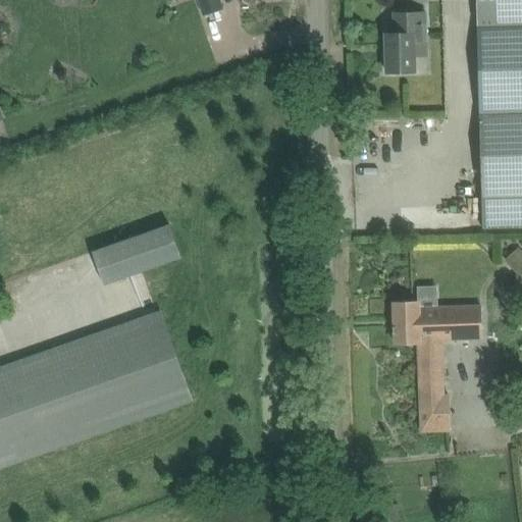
[(199,0),(205,15),(223,9),(219,0),(199,0)]
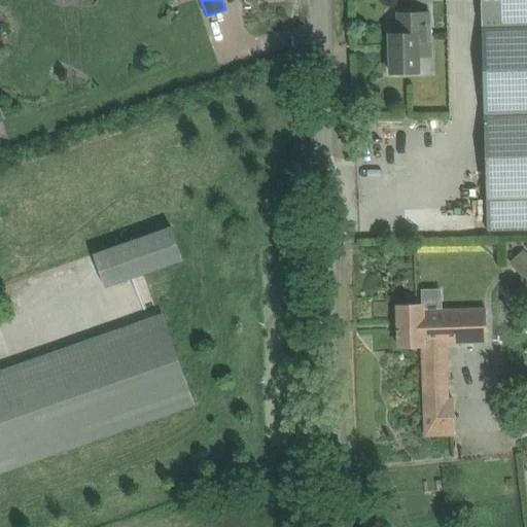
[(526,0),(481,0),(482,21),(526,20),(526,0)]
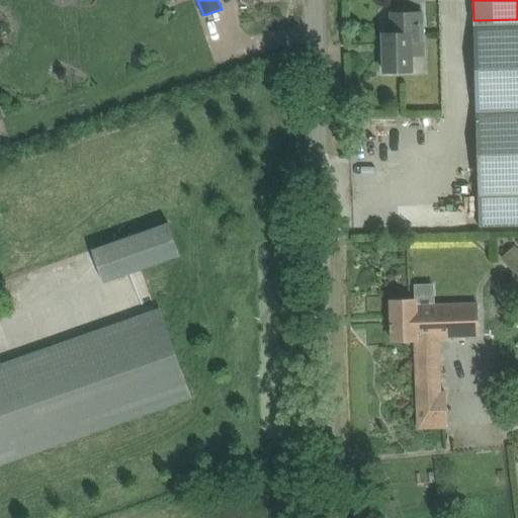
[(393,12),(393,33),(383,33),(384,72),(413,71),(412,55),(424,55),(423,12),(393,12)]
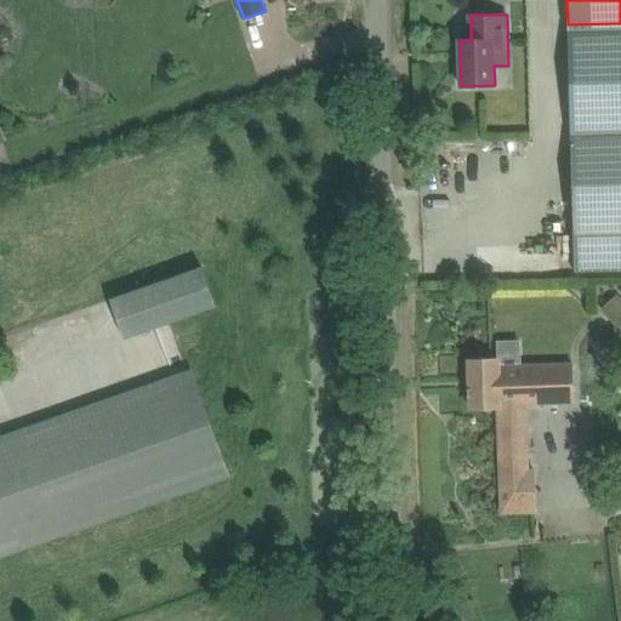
[(620,135),(571,136),(575,272),(620,269),(620,135)]
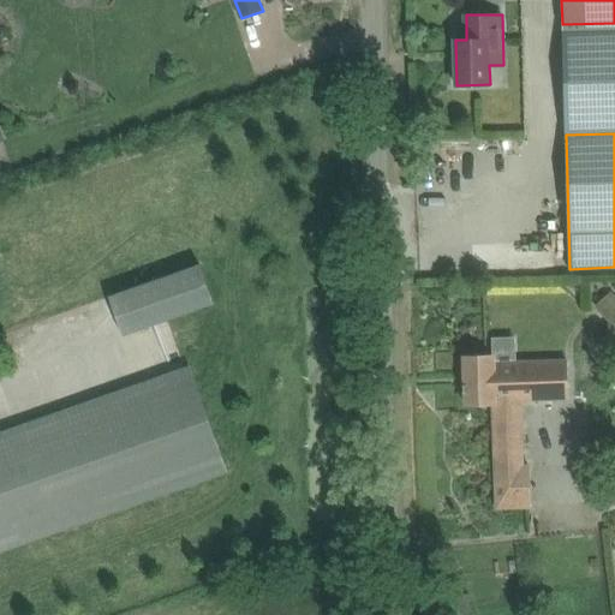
[(111,297),(114,306),(124,335),(171,318),(214,303),(201,264),(111,297)]
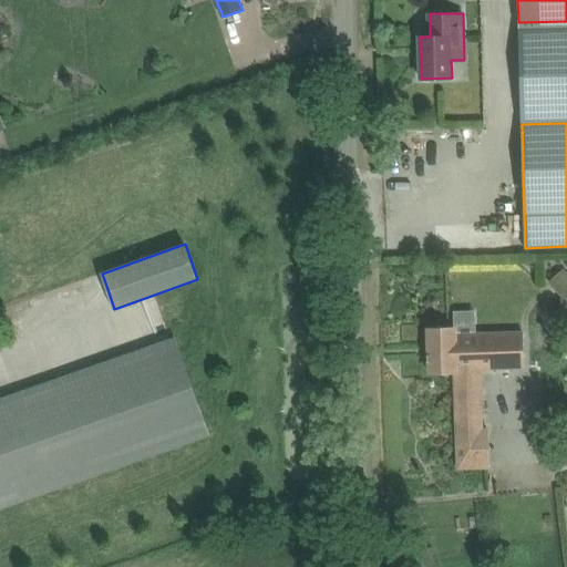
[(566,274),(563,270),(549,282),(566,300),(566,274)]
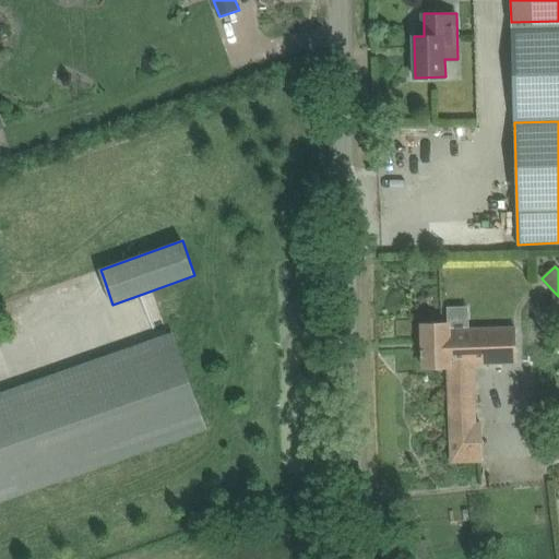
[(452,461),(482,460),(480,424),(475,424),(473,366),(482,366),(482,365),(518,364),(516,326),(452,329),(452,323),(421,324),(424,367),(449,366),(452,461)]
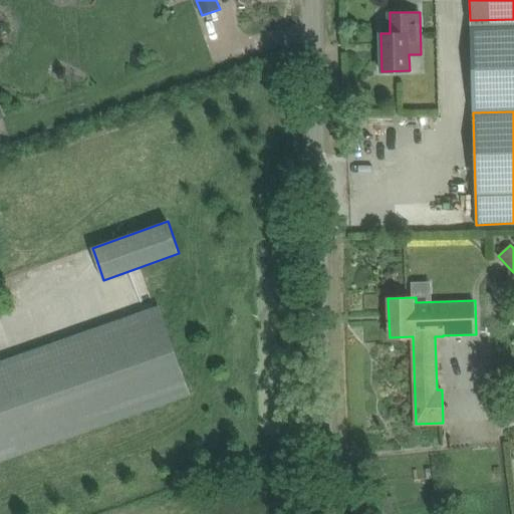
[(0,462),(186,397),(191,396),(160,304),(155,306),(0,359),(0,462)]
